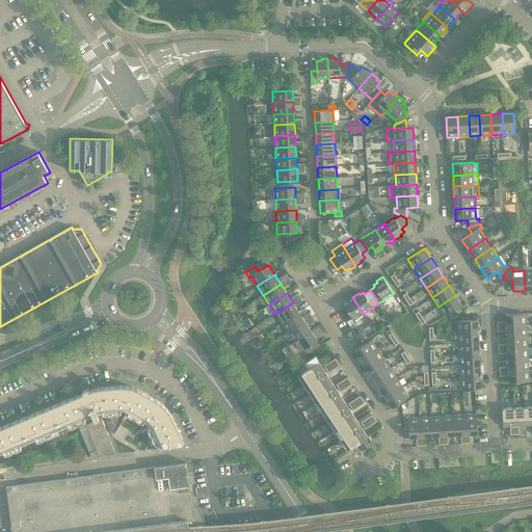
[(455,295),(439,307),(445,316),(462,304),(455,295)]
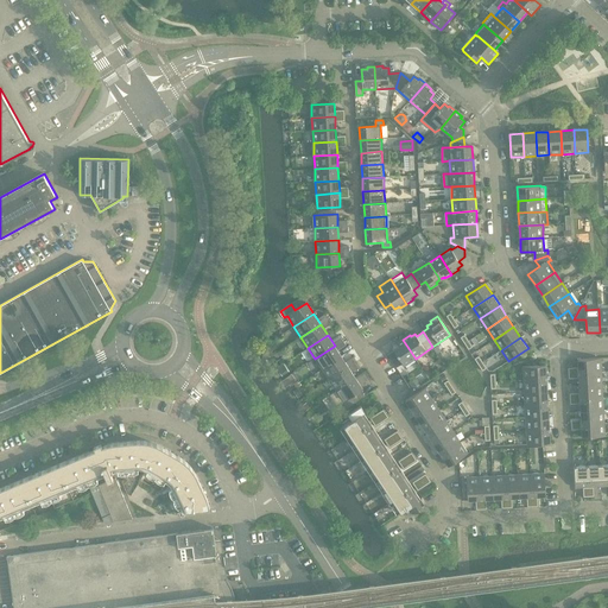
[(416,359),(403,340),(396,343),(397,346),(393,348),(394,350),(388,354),(398,369),(416,359)]
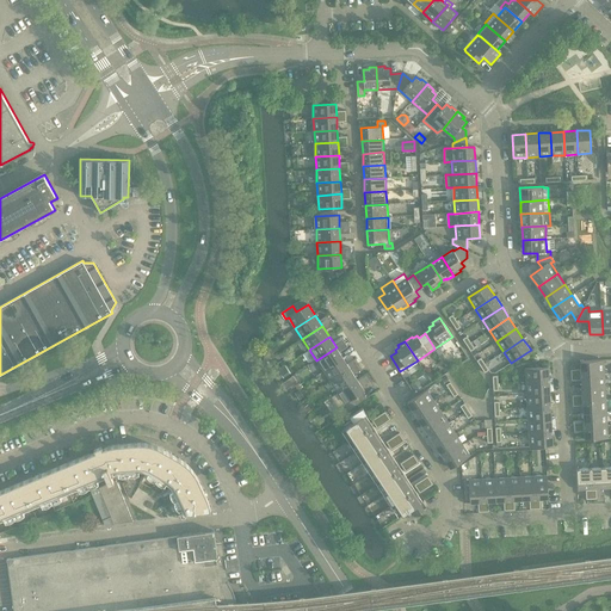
[(337,347),(316,360),(323,371),(344,358),(337,347)]
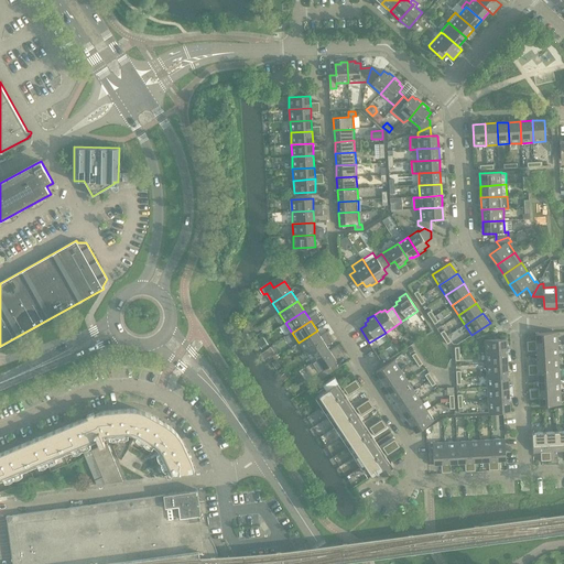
[(317,331),(299,343),(305,353),(324,340),(317,331)]
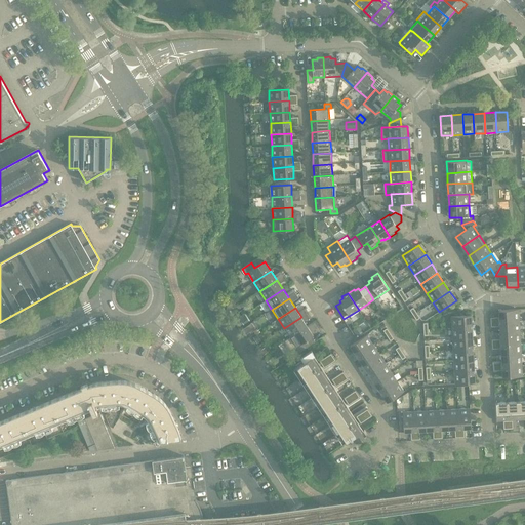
[(498,311),(499,322),(520,321),(519,310),(498,311)]
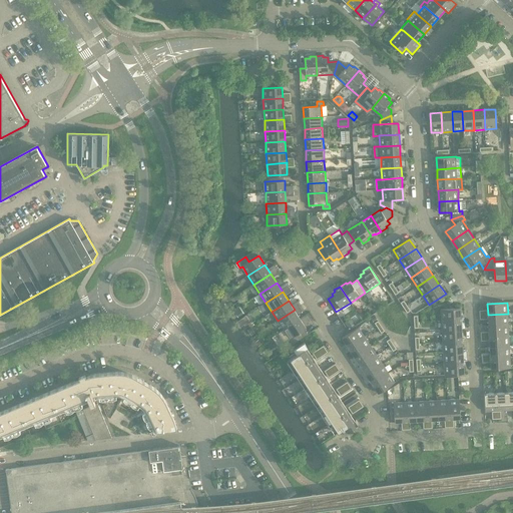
[(302,305),(296,309),(295,310),(278,321),(284,330),(300,319),(297,314),(304,310),(302,305)]
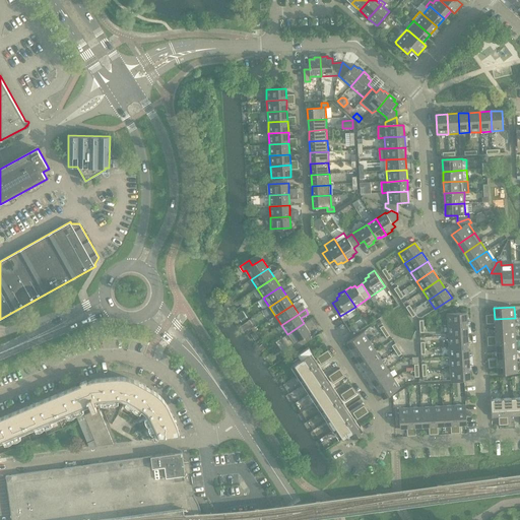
[(447,313),(448,325),(467,324),(467,312),(447,313)]
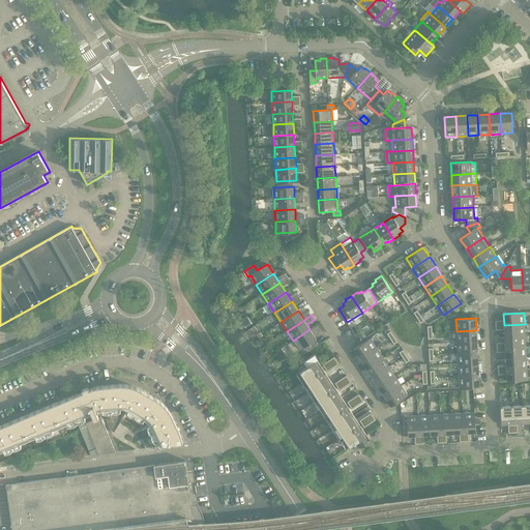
[(525,324),(504,325),(505,336),(525,335),(525,324)]
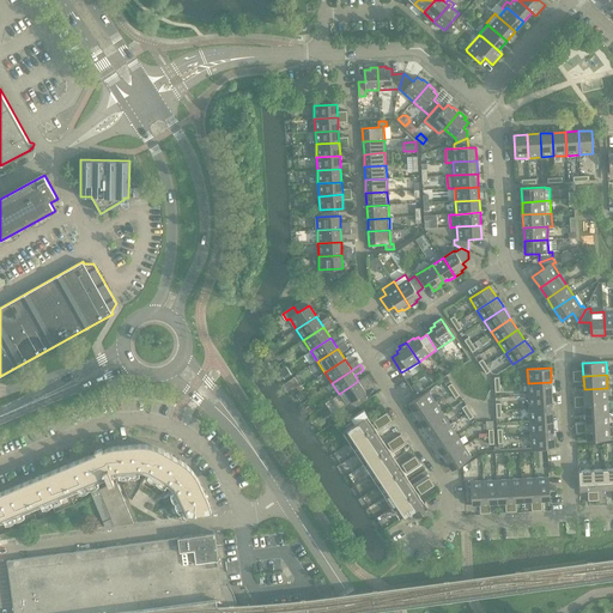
[(358,381),(339,394),(346,405),(343,407),(347,413),(358,406),(354,400),(366,393),(358,381)]
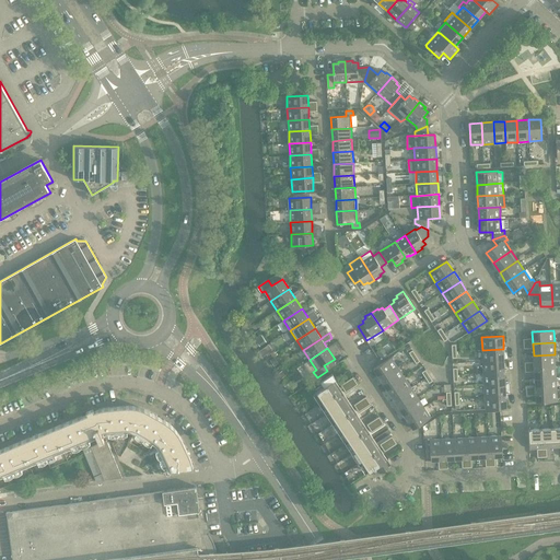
[(384,348),(376,352),(380,358),(387,353),(384,348)]
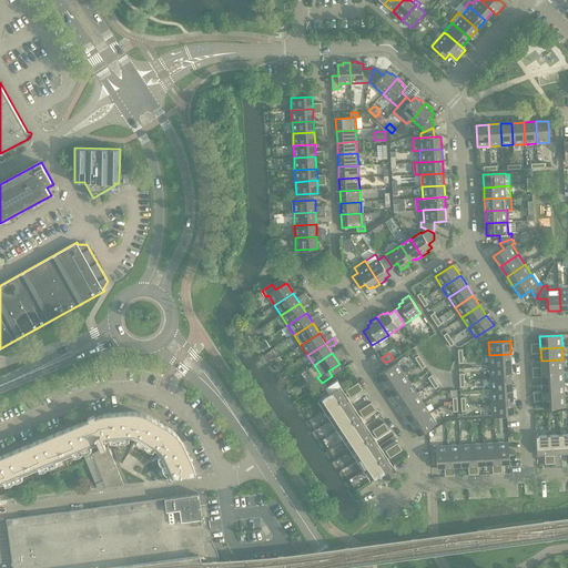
[(510,354),(489,355),(489,366),(511,365),(510,354)]
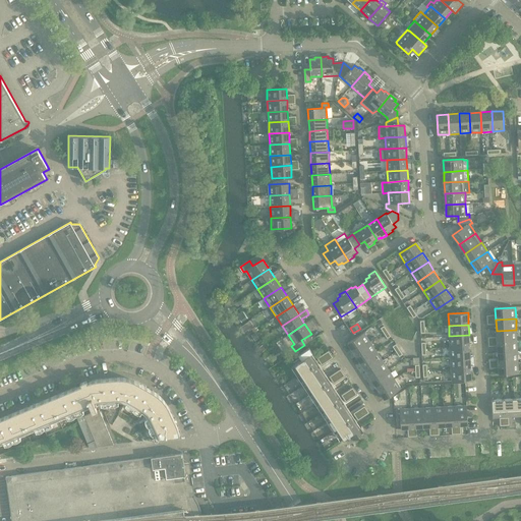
[(497,331),(497,341),(517,340),(516,330),(497,331)]
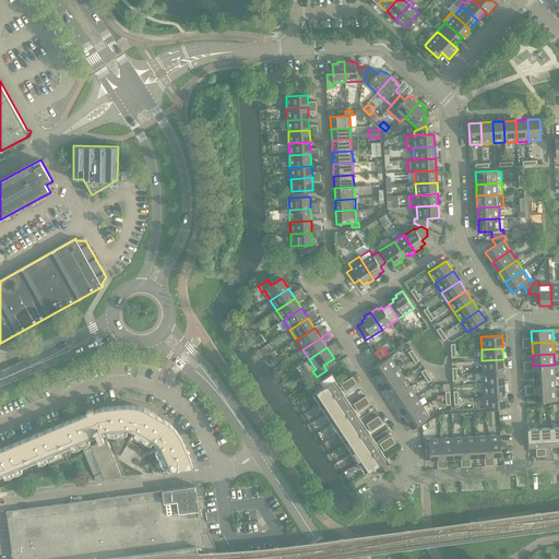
[(373,369),(380,379),(397,367),(391,357),(373,369)]
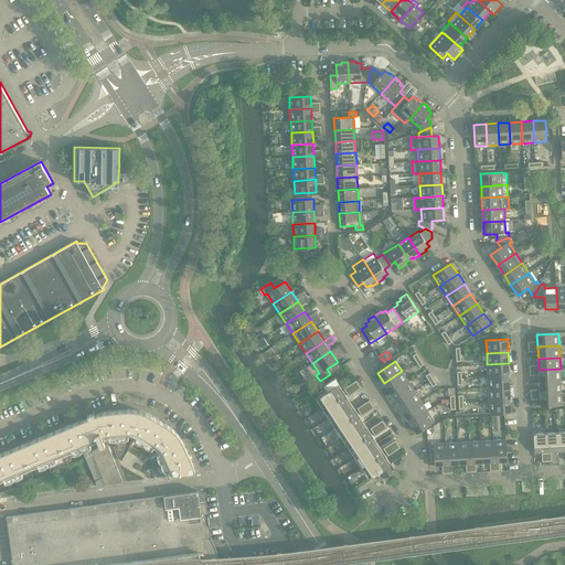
[(509,363),(487,364),(488,376),(509,375),(509,363)]
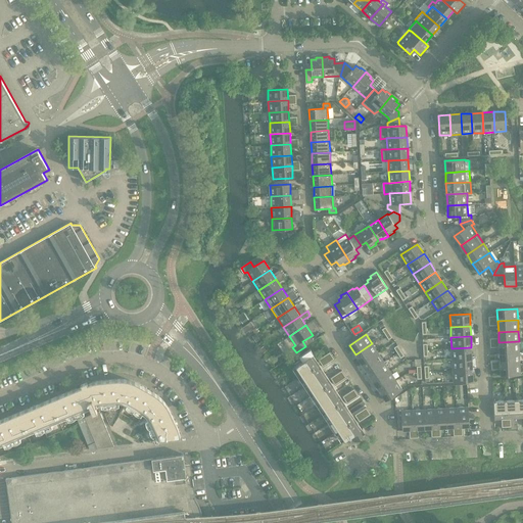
[(519,341),(498,342),(500,353),(519,352),(519,341)]
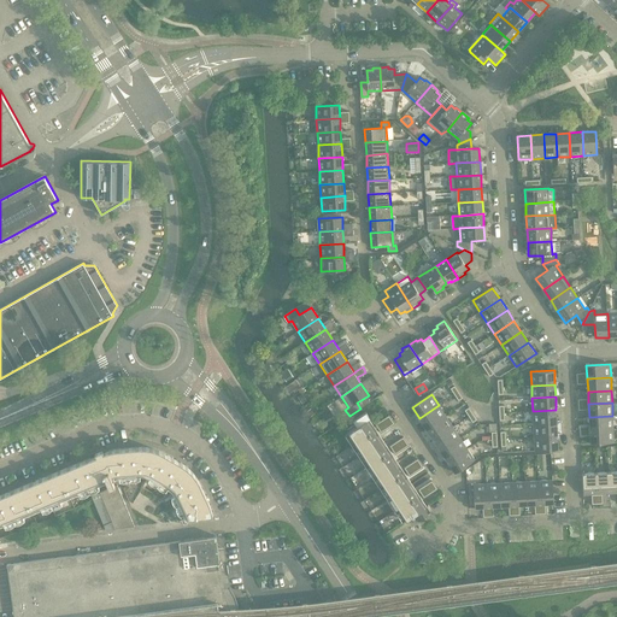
[(439,405),(419,418),(427,429),(446,416),(439,405)]
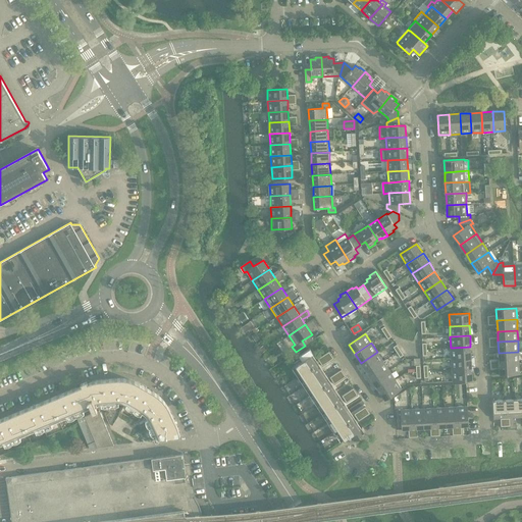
[(470,347),(451,348),(451,359),(471,358),(470,347)]
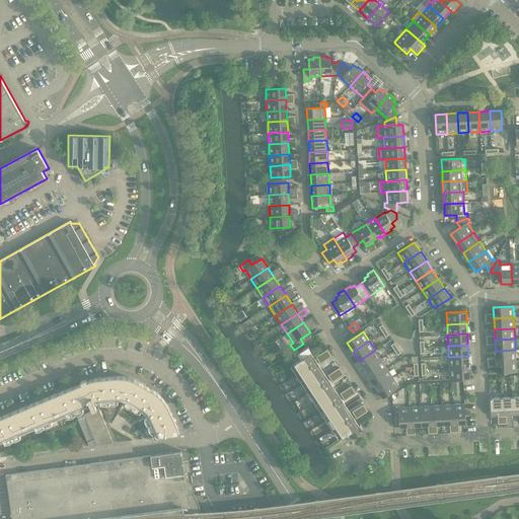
[(300,359),(293,363),(300,373),(315,363),(309,354),(311,352),(308,347),(297,354),(300,359)]
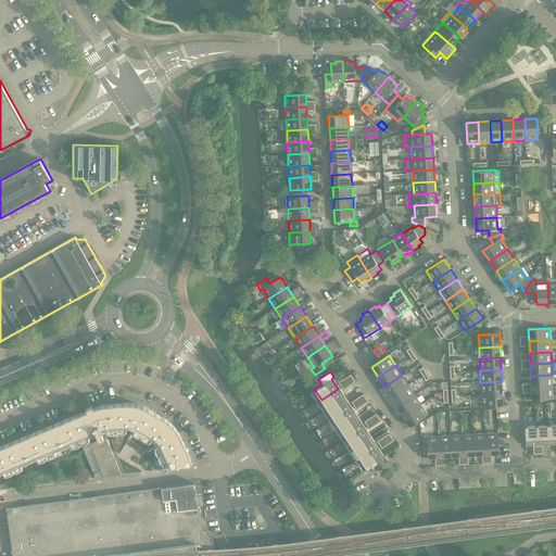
[(402,375),(384,387),(391,396),(408,384),(402,375)]
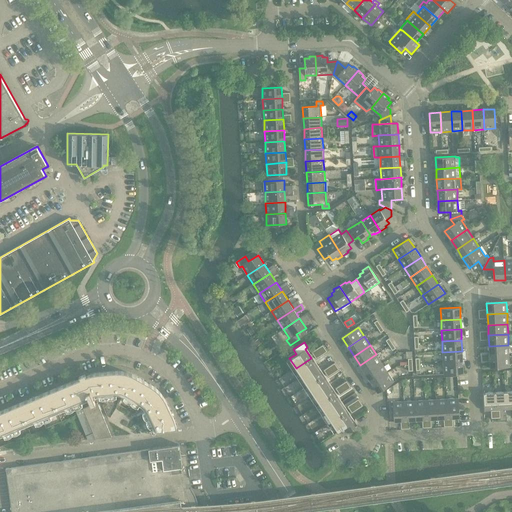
[(489,346),(490,357),(509,356),(508,345),(489,346)]
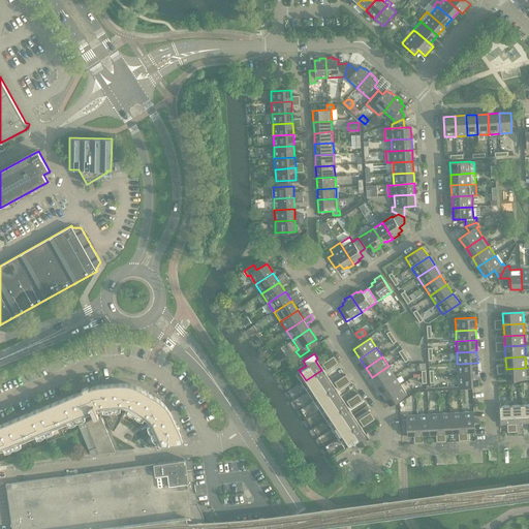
[(477,363),(457,364),(458,375),(478,374),(477,363)]
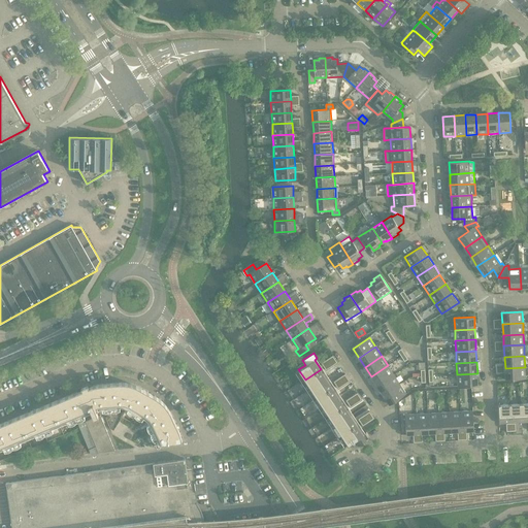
[(388,365),(371,376),(376,386),(394,374),(388,365)]
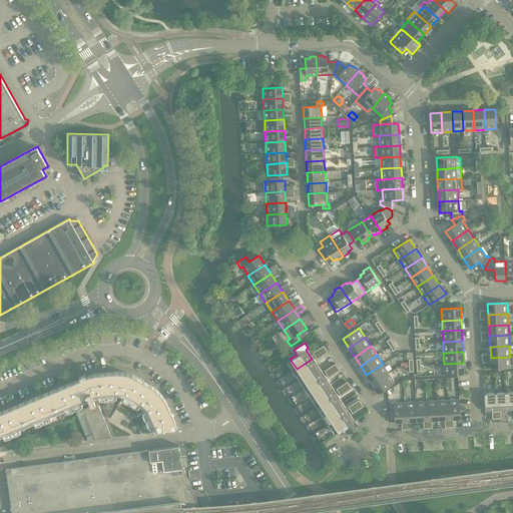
[(510,357),(491,358),(491,369),(511,368),(510,357)]
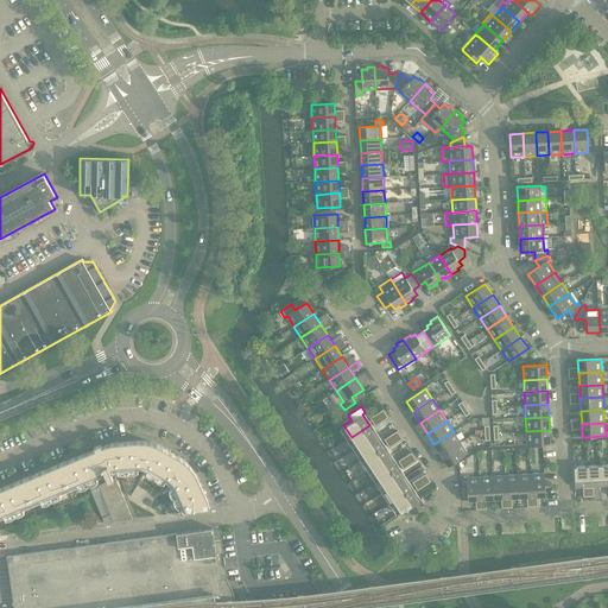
[(369,425),(352,437),(359,448),(377,436),(369,425)]
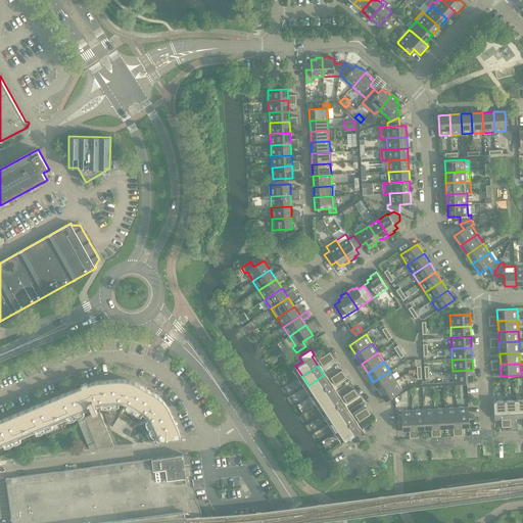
[(473,370),(453,371),(454,382),(473,381),(473,370)]
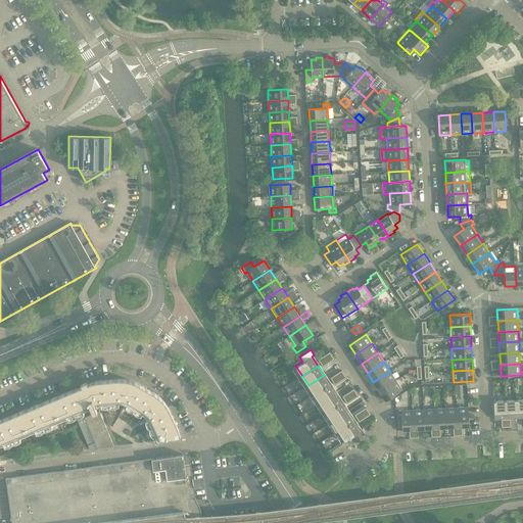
[(390,371),(373,382),(379,391),(396,380),(390,371)]
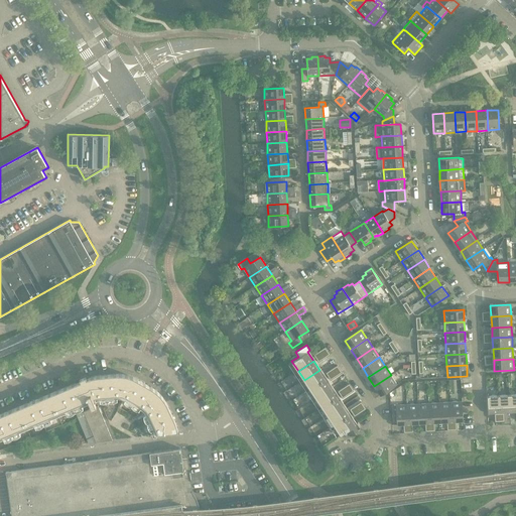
[(319,370),(304,380),(309,389),(325,379),(319,370)]
